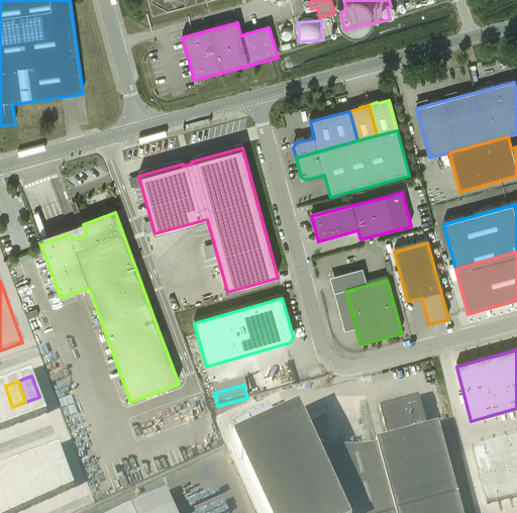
[(5,386),(0,387),(0,411),(12,407),(5,386)]
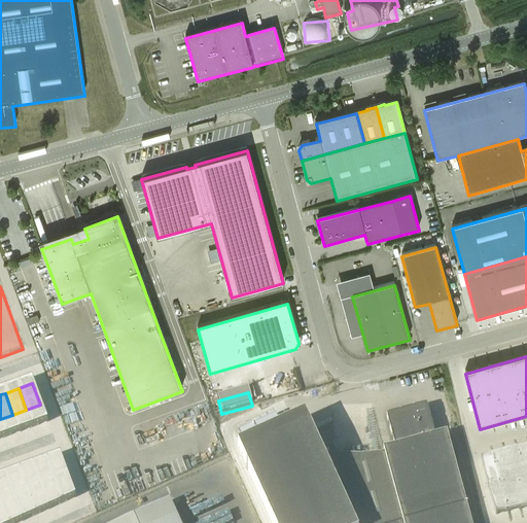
[(40,405),(26,410),(34,431),(48,426),(40,405)]
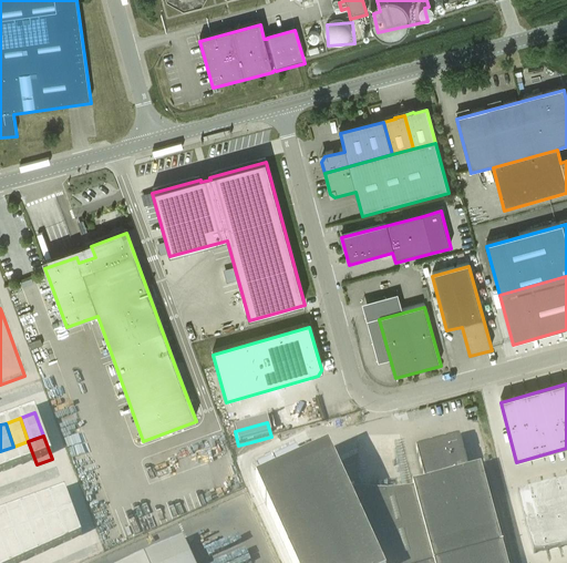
[(28,441),(13,447),(22,470),(37,464),(28,441)]
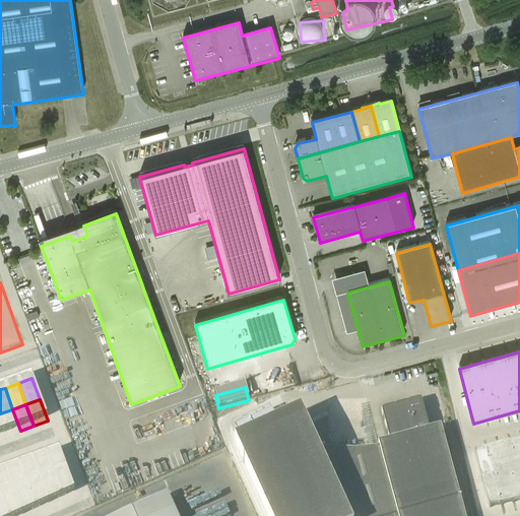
[(463,515),(441,433),(430,436),(421,405),(382,416),(390,446),(378,449),(379,453),(366,455),(353,456),(342,455),(328,454),(319,456),(301,416),(235,447),(265,515),(463,515)]
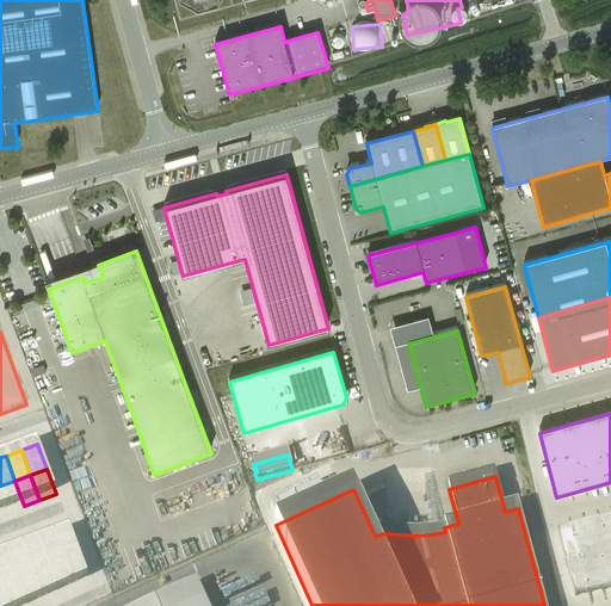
[(14,481),(0,486),(0,489),(8,512),(24,506),(14,481)]
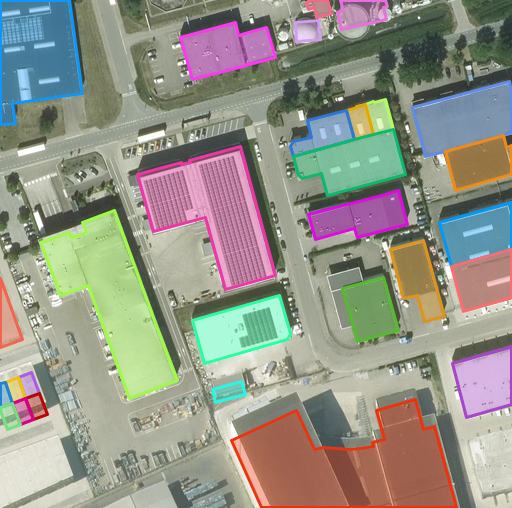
[(511,438),(502,441),(509,468),(511,467),(511,438)]
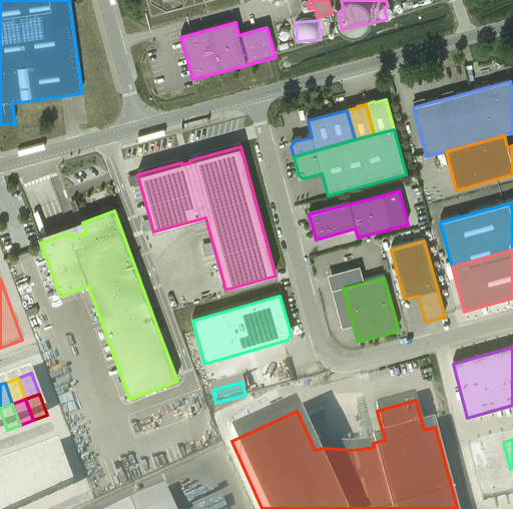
[(503,442),(491,445),(498,472),(510,469),(503,442)]
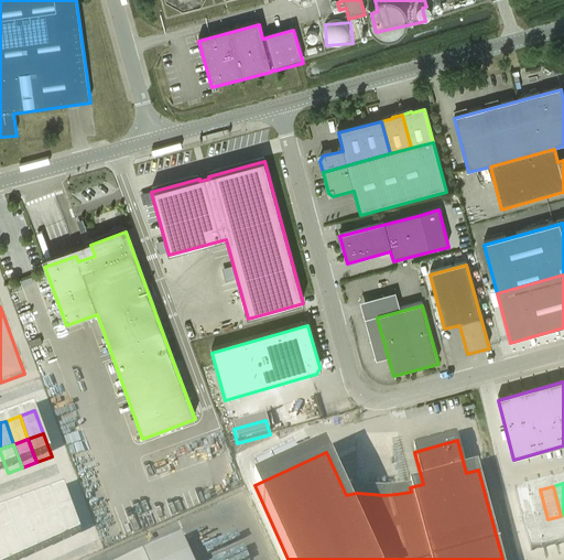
[(540,490),(528,493),(535,523),(548,519),(540,490)]
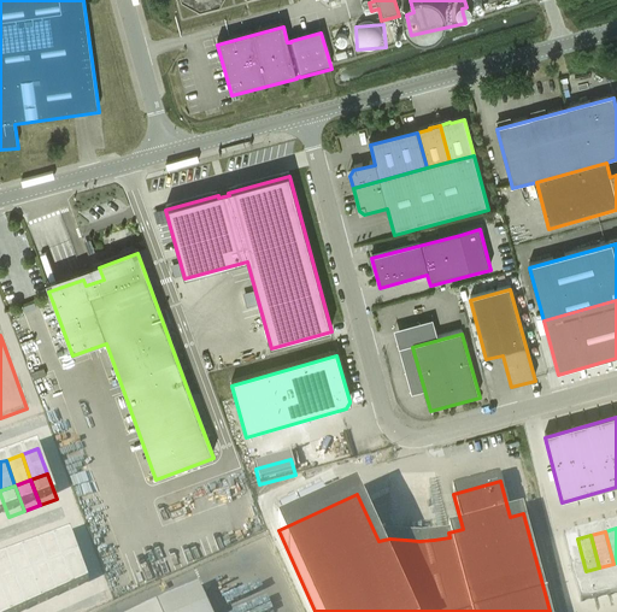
[(71,537),(54,543),(64,569),(80,563),(71,537)]
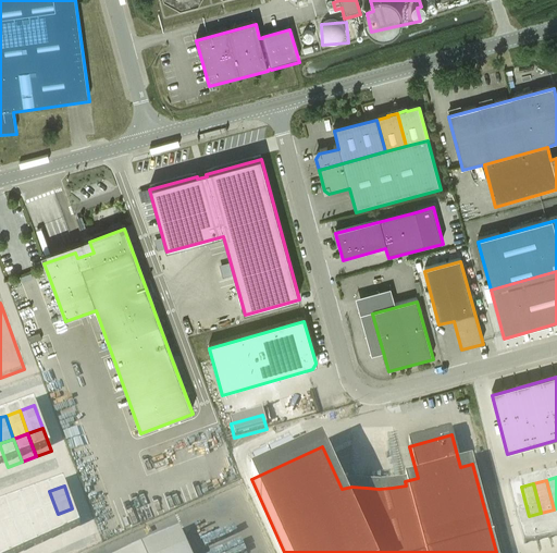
[(521,487),(508,490),(516,519),(529,516),(521,487)]
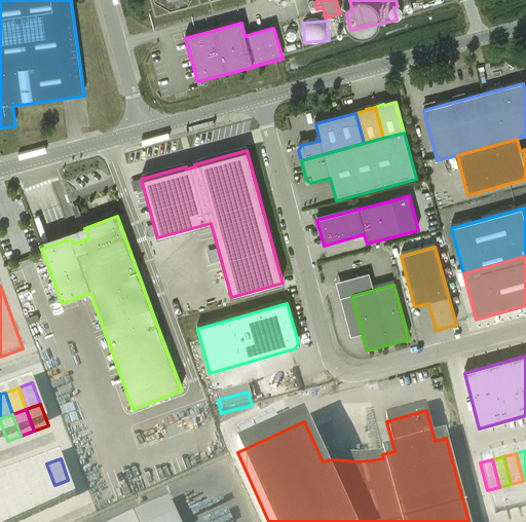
[(46,463),(33,469),(41,490),(54,485),(46,463)]
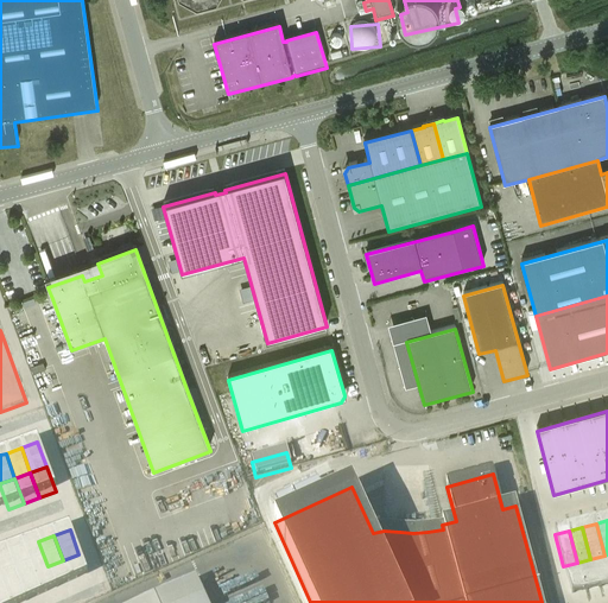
[(38,541),(23,547),(32,572),(48,566),(38,541)]
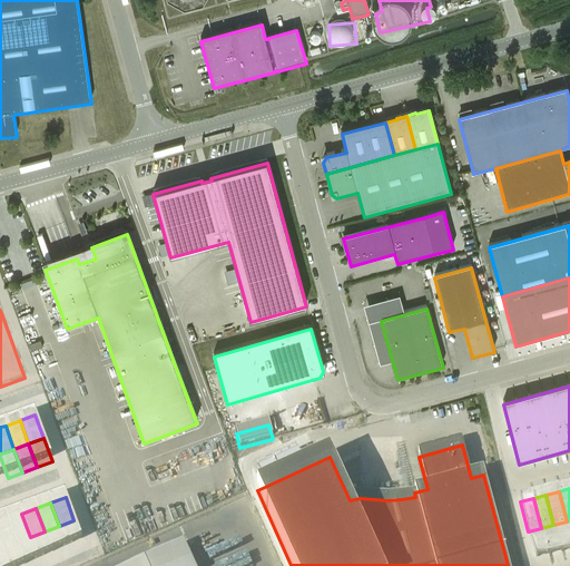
[(21,514),(7,518),(15,543),(30,537),(21,514)]
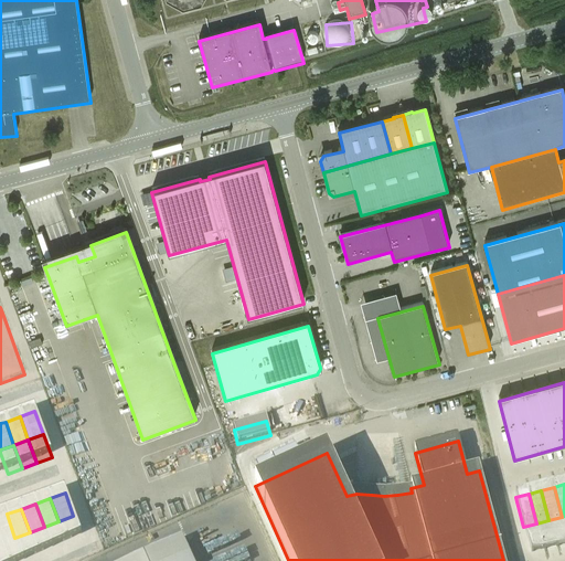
[(7,514),(0,516),(0,541),(0,542),(14,538),(7,514)]
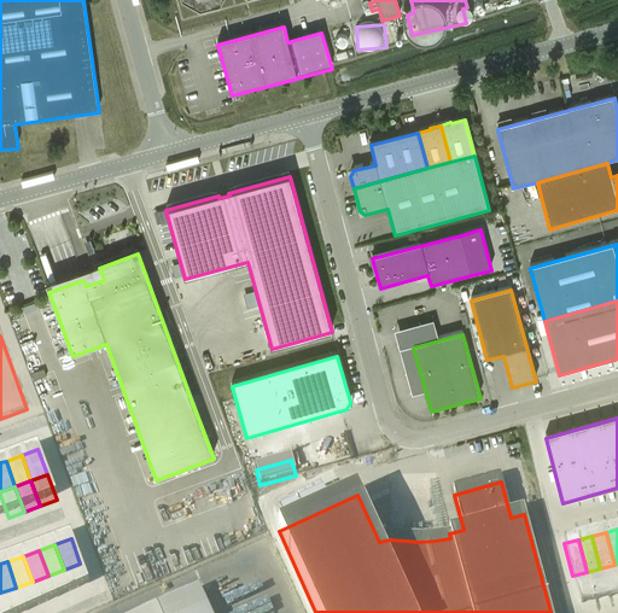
[(80,564),(64,570),(74,595),(89,588),(80,564)]
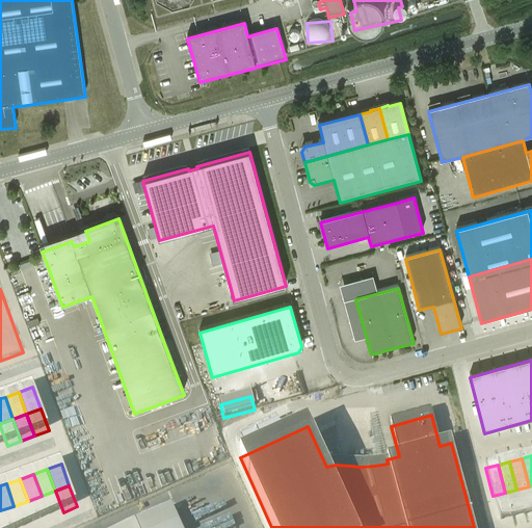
[(531,497),(529,486),(516,490),(525,518),(531,515),(531,497)]
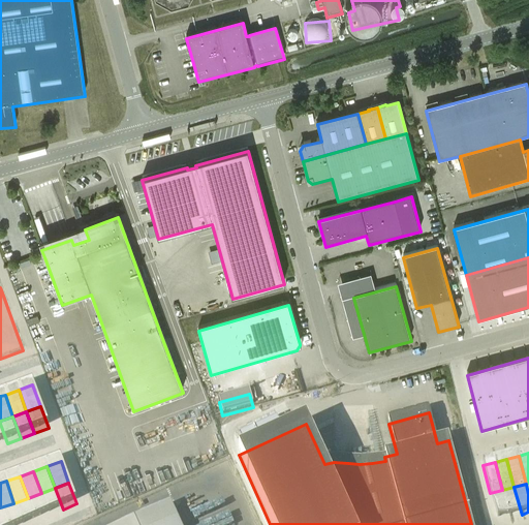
[(514,487),(502,490),(509,518),(522,515),(514,487)]
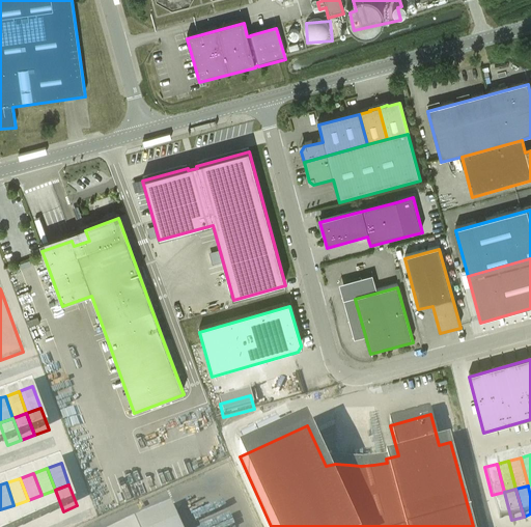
[(55,490),(42,495),(50,518),(63,511),(55,490)]
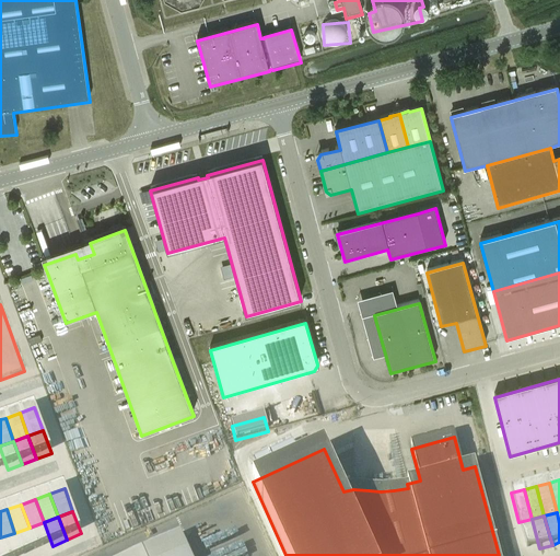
[(532,519),(518,522),(526,552),(539,548),(532,519)]
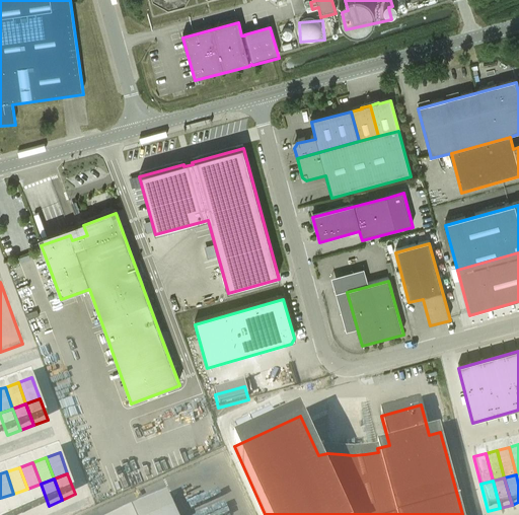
[(41,484),(27,489),(35,512),(49,506),(41,484)]
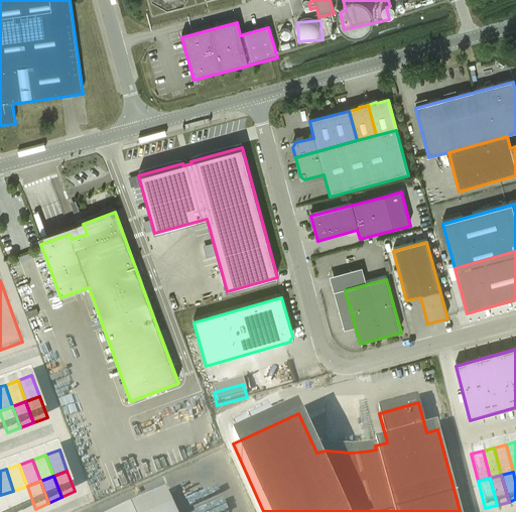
[(27,486),(13,491),(21,511),(30,511),(35,509),(27,486)]
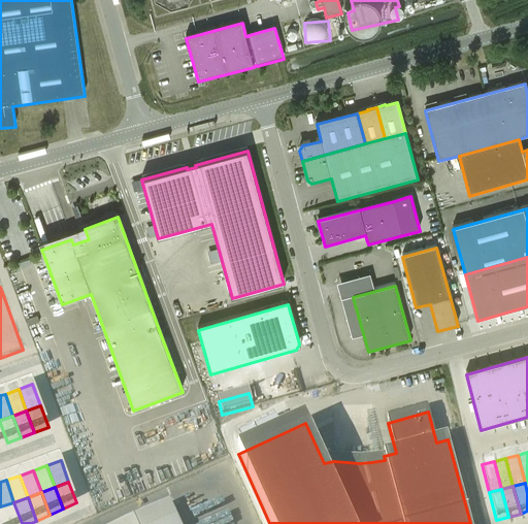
[(13,502),(0,506),(6,523),(22,523),(13,502)]
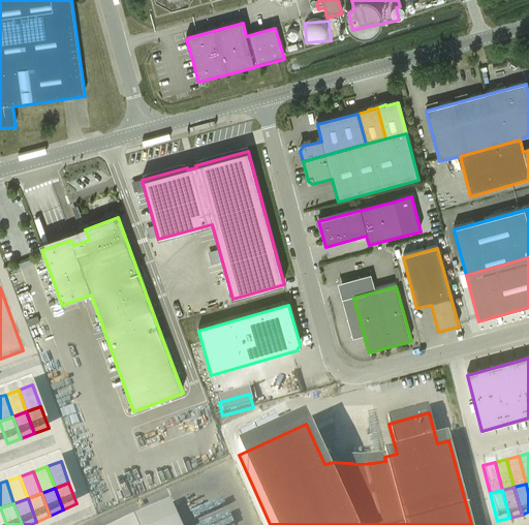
[(177,524),(170,508),(133,524),(177,524)]
